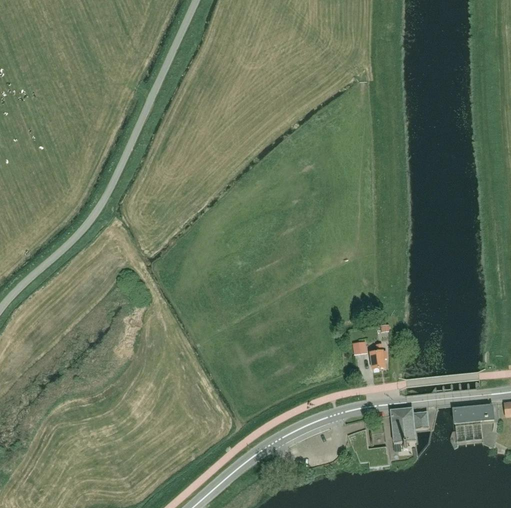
[(381,318),(382,329),(393,327),(391,317),(381,318)]
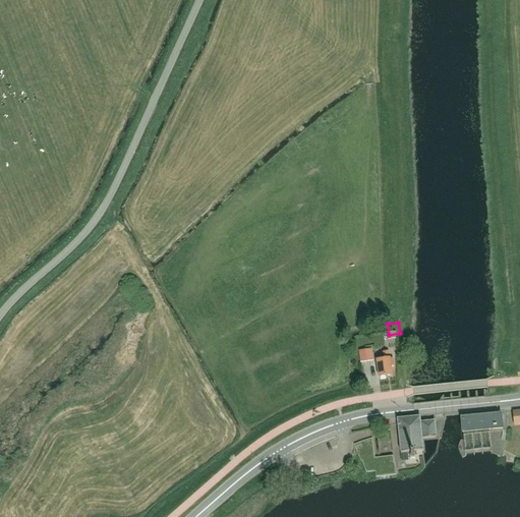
[(376,340),(360,342),(362,355),(378,352),(376,340)]
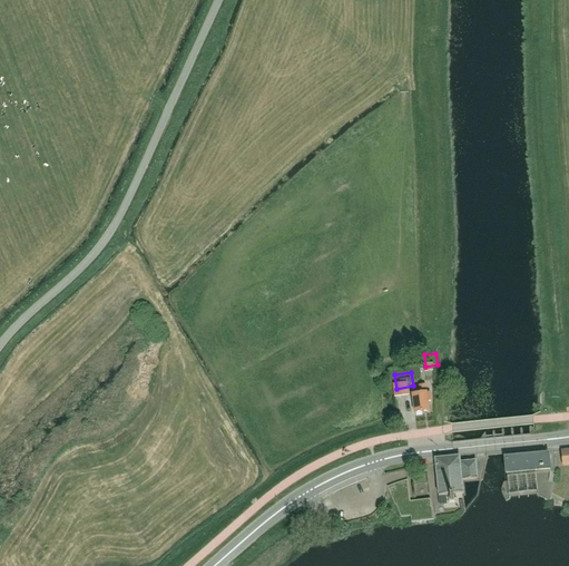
[(430,397),(429,388),(425,389),(424,381),(418,381),(419,389),(411,390),(413,409),(428,408),(427,398),(430,397)]
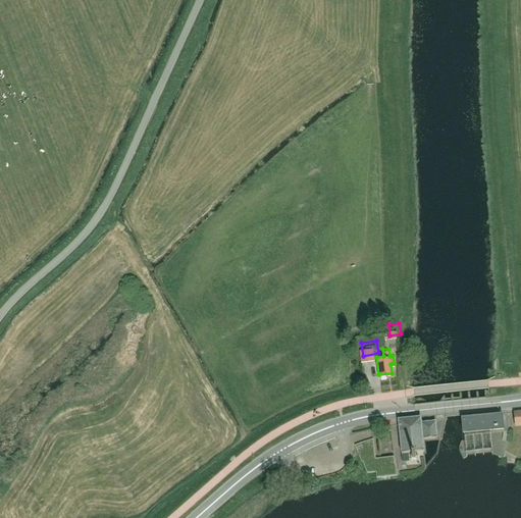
[(488,427),(503,425),(501,412),(462,415),(461,415),(462,429),(463,429),(488,427)]
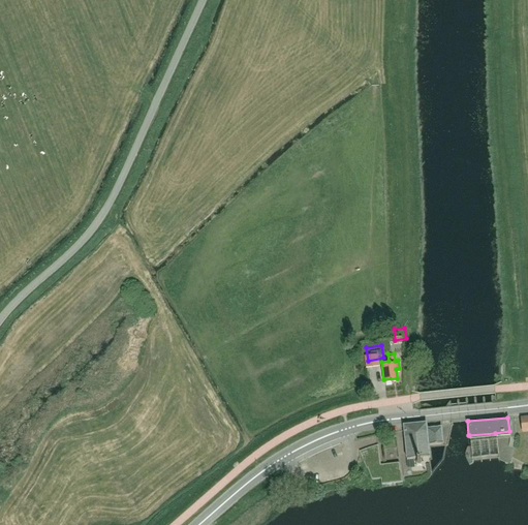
[(426,425),(425,420),(402,422),(406,457),(429,455),(428,442),(442,440),(440,424),(426,425)]
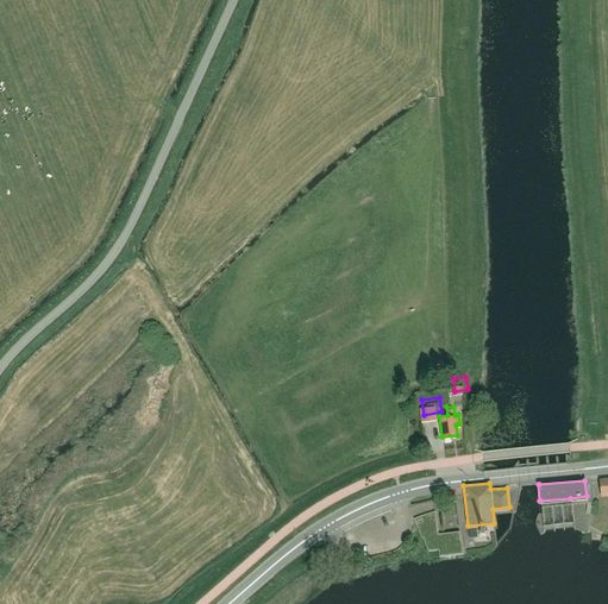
[(427,548),(437,547),(438,553),(461,551),(458,528),(437,530),(434,507),(424,510),(413,515),(420,534),(421,534),(427,548)]
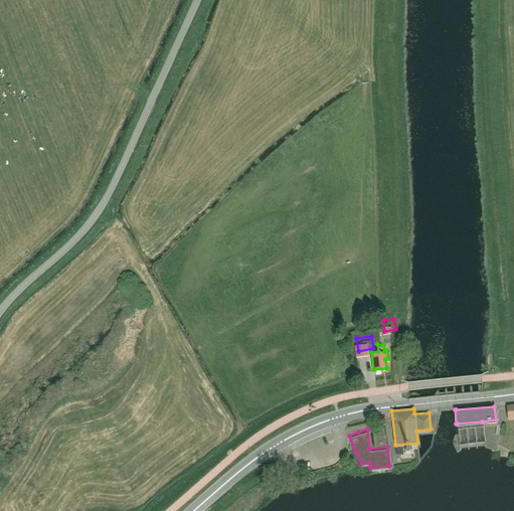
[(512,446),(513,438),(504,436),(503,444),(512,446)]
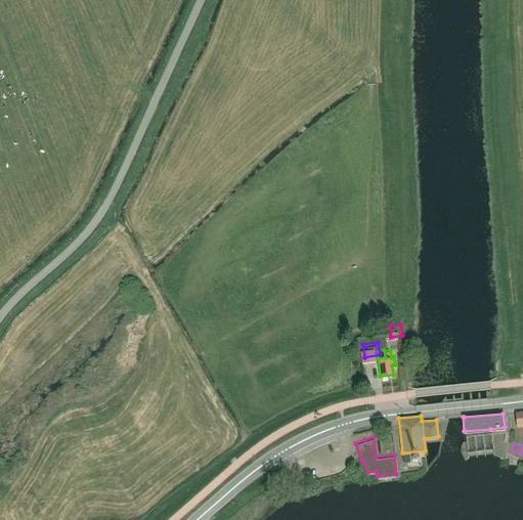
All buildings are outlined.
